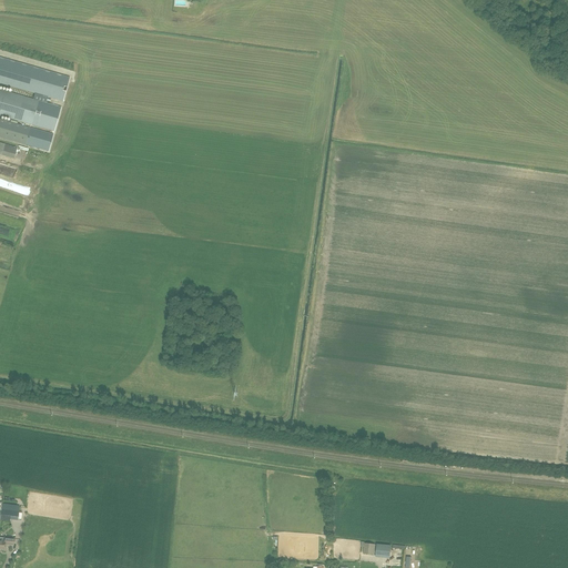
[(0,57),(0,83),(63,102),(70,78),(0,57)]
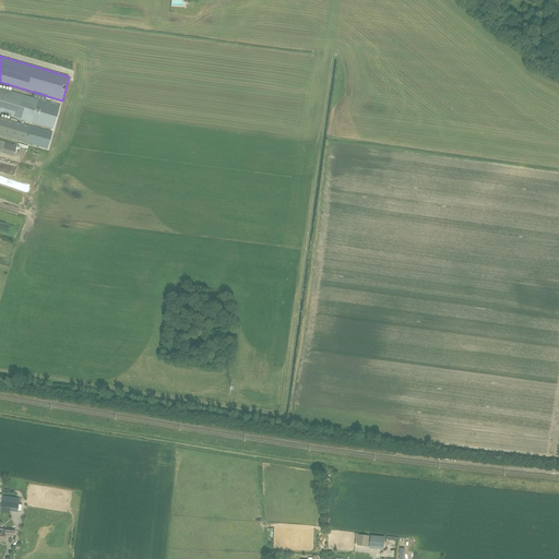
[(0,134),(25,142),(30,127),(0,117),(0,113),(31,122),(37,99),(0,88),(0,134)]
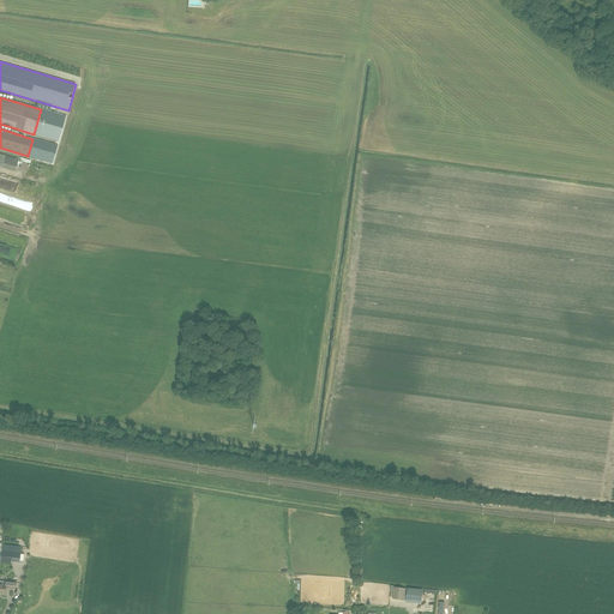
[(0,167),(14,172),(19,160),(0,154),(0,167)]
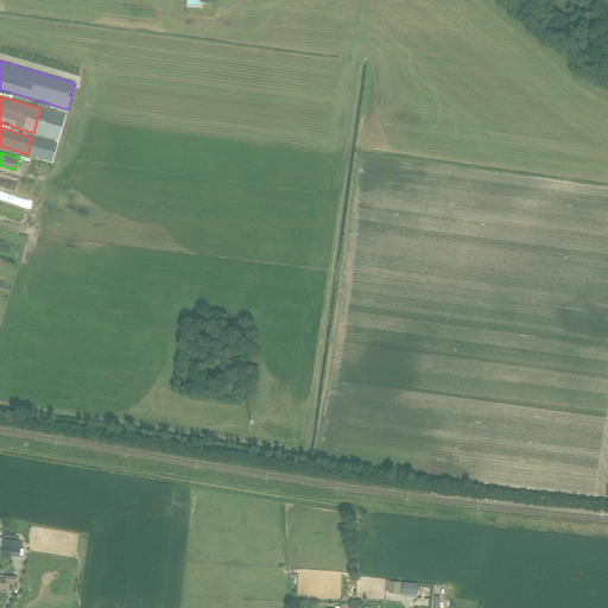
[(1,545),(0,556),(0,557),(11,558),(11,556),(19,557),(21,542),(2,539),(1,545)]
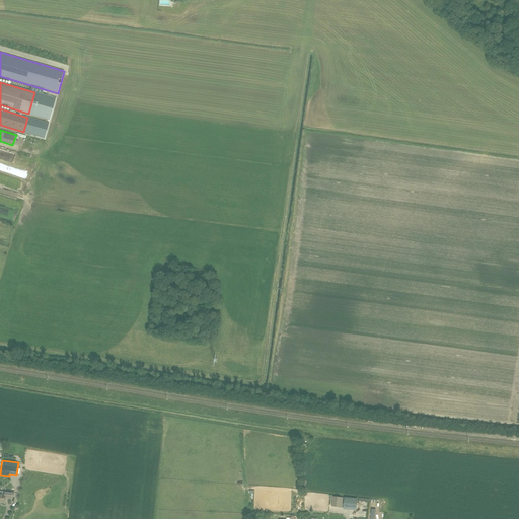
[(0,502),(4,503),(4,497),(12,498),(13,493),(4,492),(0,491),(0,502)]
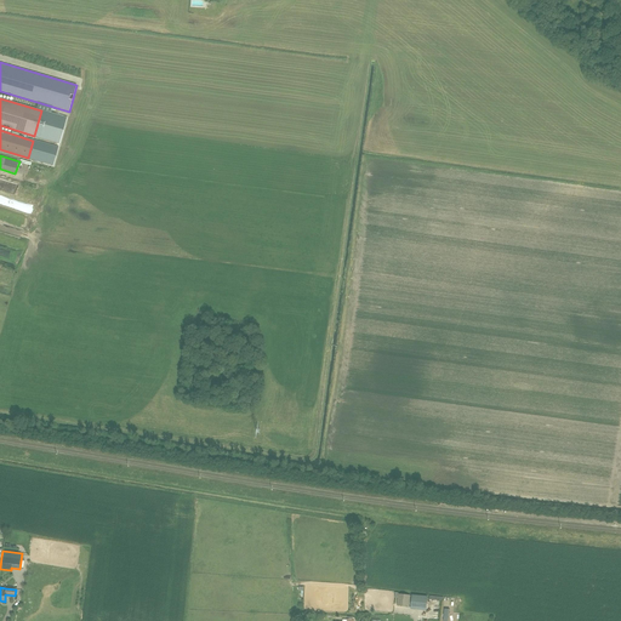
[(412,596),(398,594),(397,605),(409,607),(409,605),(411,605),(410,609),(427,611),(428,597),(412,594),(412,596)]
